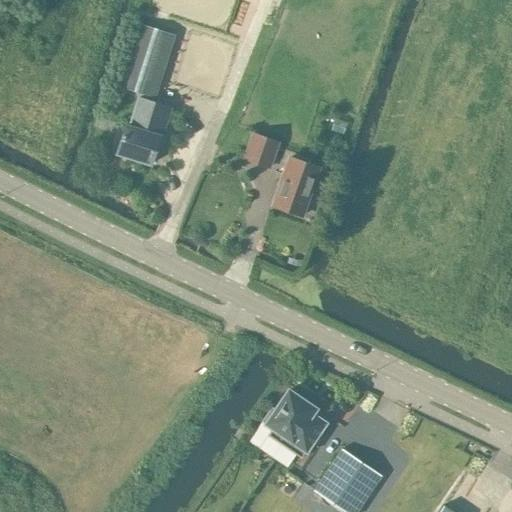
[(128,59),(162,70),(173,35),(139,24),(128,59)]
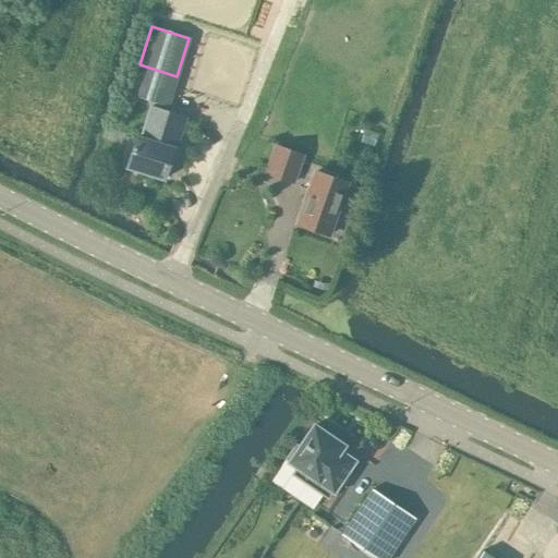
[(176,148),(185,117),(150,106),(141,137),(136,136),(126,167),(164,179),(173,147),(176,148)]
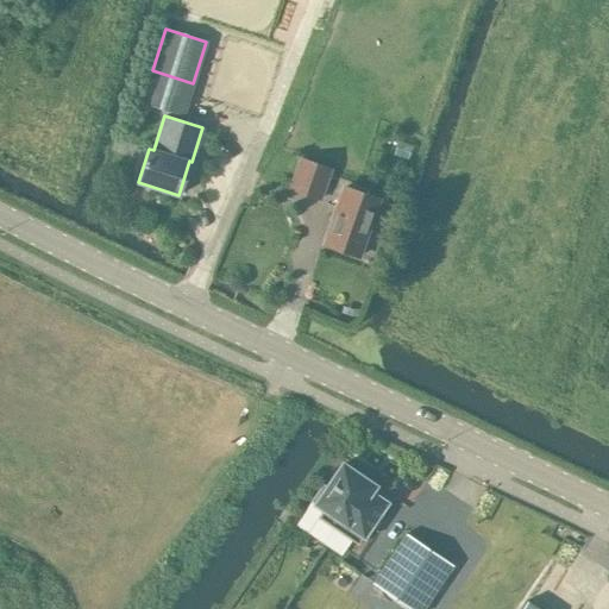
[(358,256),(378,199),(344,187),(324,244),(358,256)]
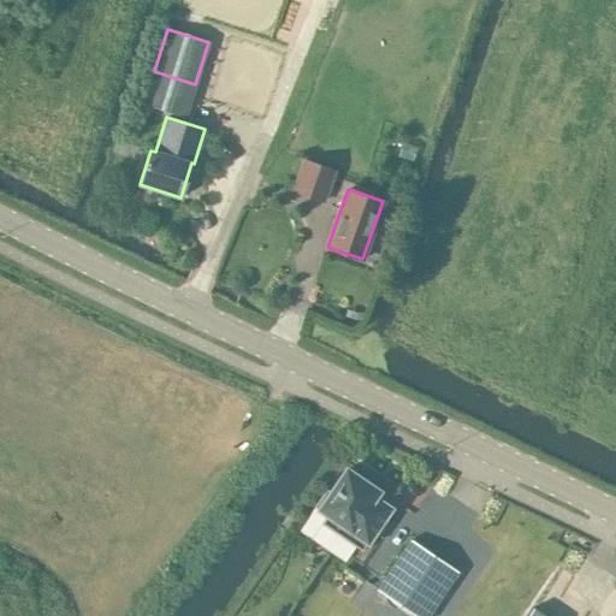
[(327,516),(321,525),(362,551),(391,509),(374,498),(379,492),(345,469),(331,492),(326,490),(314,508),(327,516)]
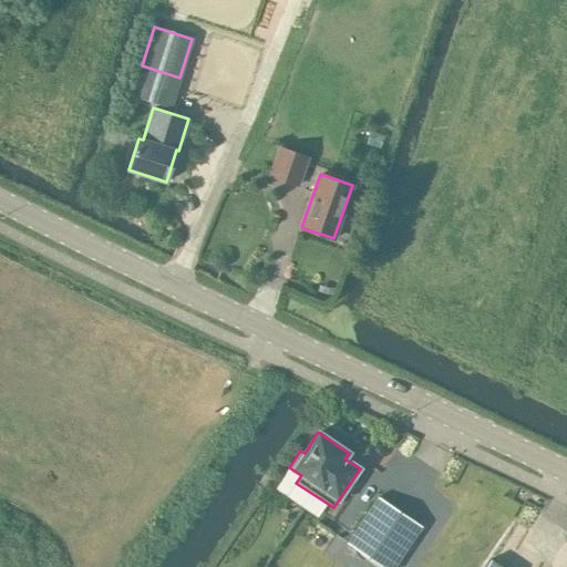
[(377,496),(346,543),(382,566),(393,566),(422,527),(377,496)]
